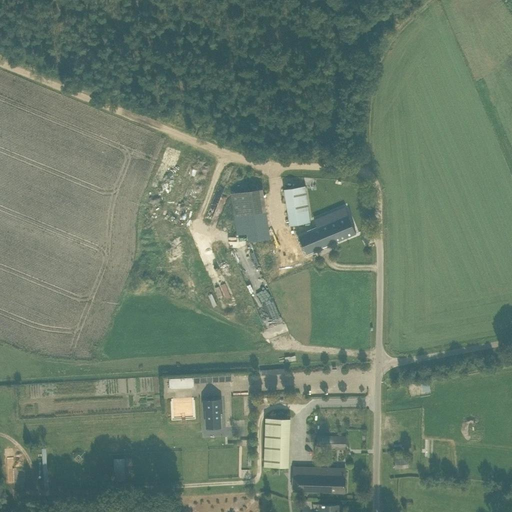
[(315,179),(314,186),(333,187),(333,179),(315,179)]
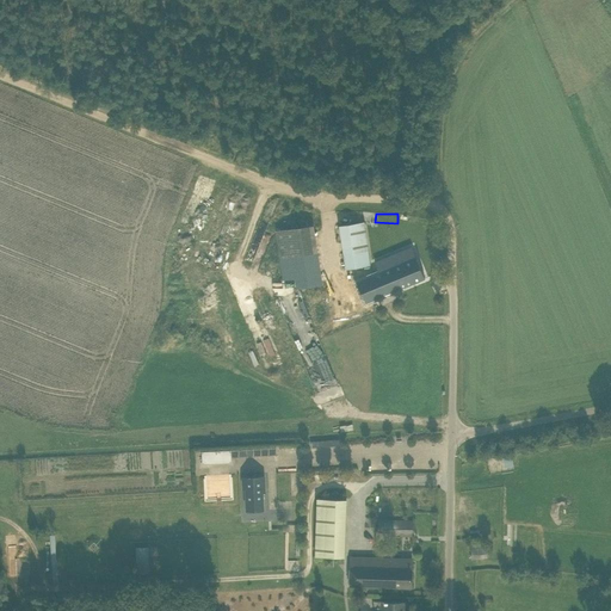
[(338,224),(345,269),(371,265),(364,221),(338,224)]
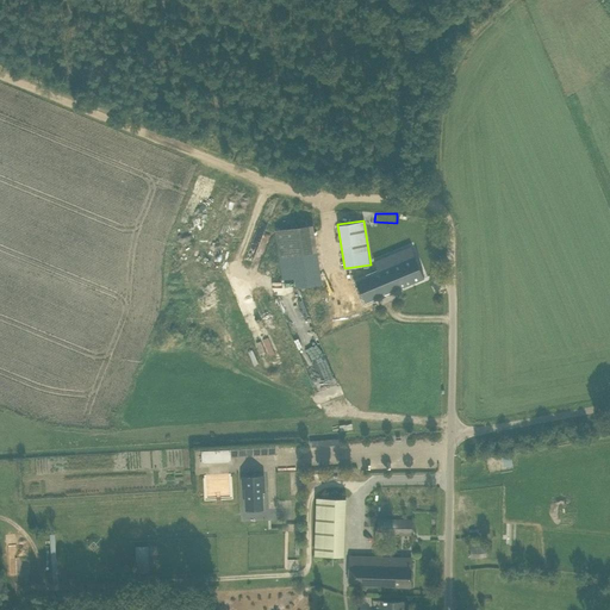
[(411,224),(402,228),(405,236),(415,232),(411,224)]
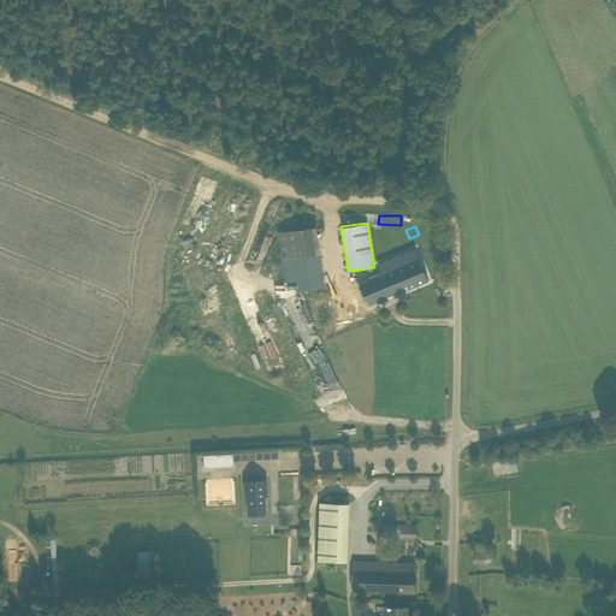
[(282,244),(300,243),(298,230),(280,231),(282,244)]
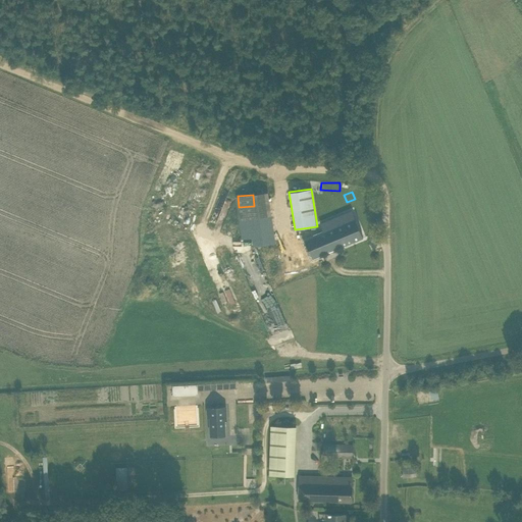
[(310,237),(303,239),(310,259),(316,257),(363,238),(357,224),(355,218),(352,212),(336,218),(340,227),(311,239),(310,237)]
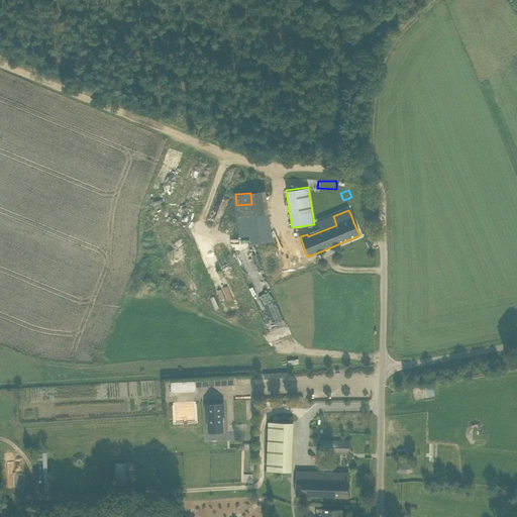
[(163,242),(165,248),(177,245),(176,239),(163,242)]
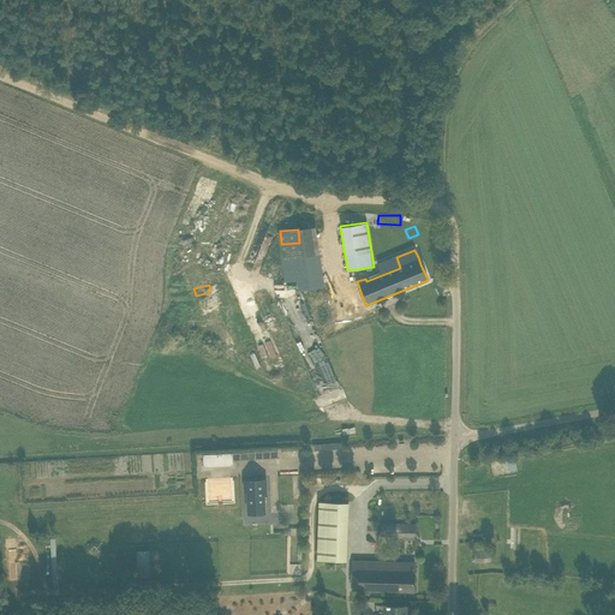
[(209,306),(218,303),(212,291),(203,294),(209,306)]
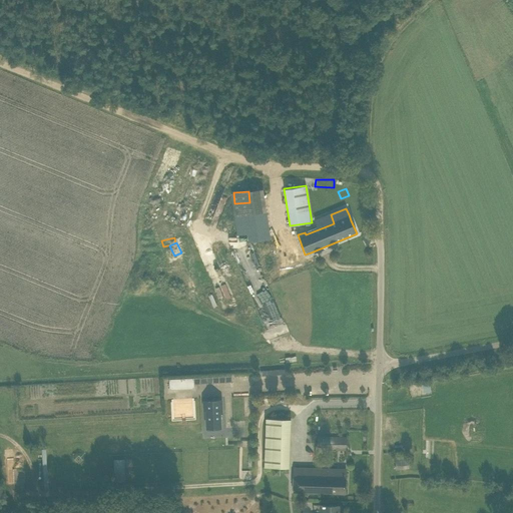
[(163,248),(167,259),(173,257),(170,246),(163,248)]
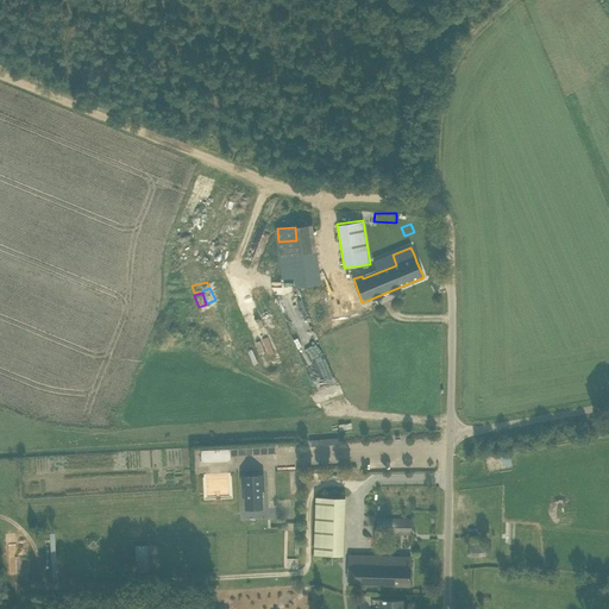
[(251,309),(246,312),(252,327),(257,325),(251,309)]
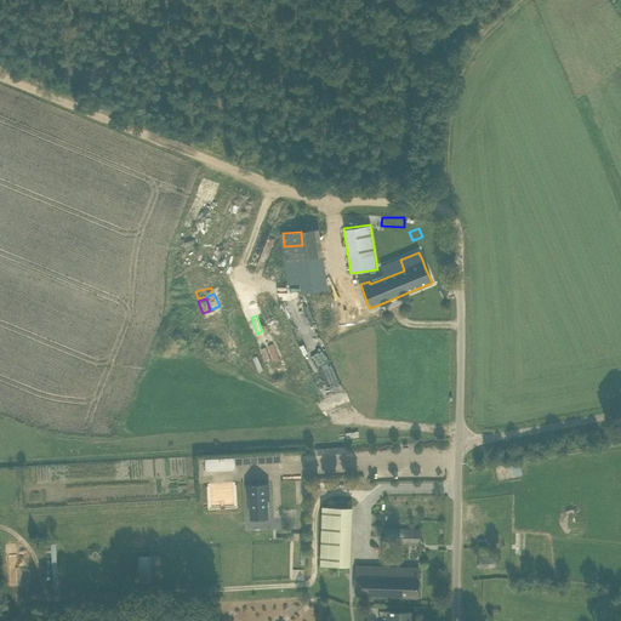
[(269,355),(275,369),(284,365),(278,352),(269,355)]
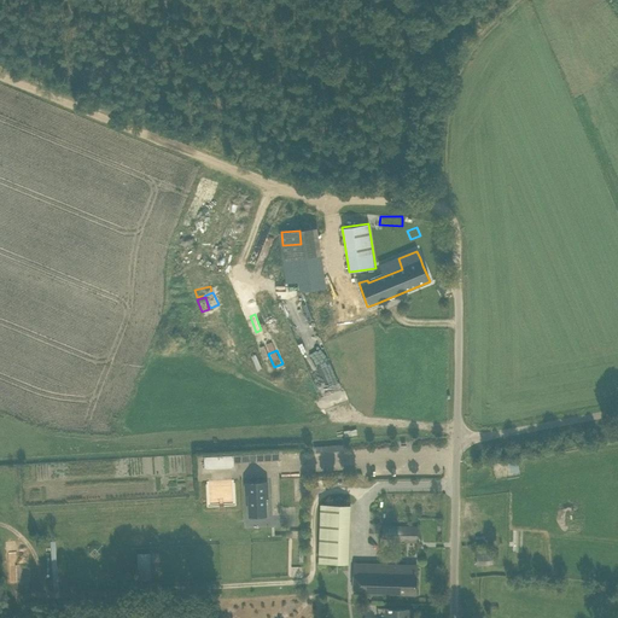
[(233,455),(204,456),(204,468),(207,468),(207,470),(232,467),(232,466),(234,466),(233,455)]
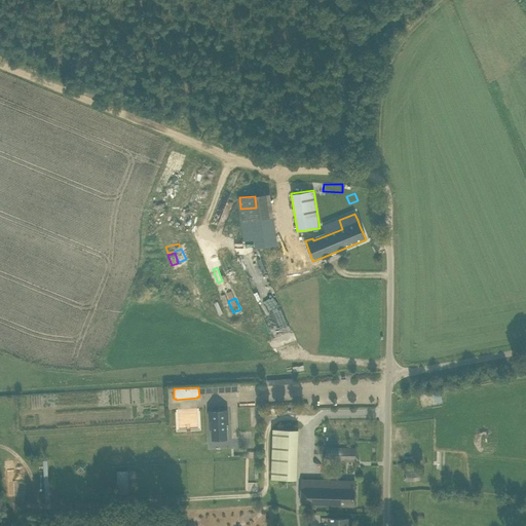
[(229,424),(228,409),(227,409),(227,407),(218,407),(218,410),(208,410),(209,420),(210,420),(211,440),(227,439),(227,424),(229,424)]
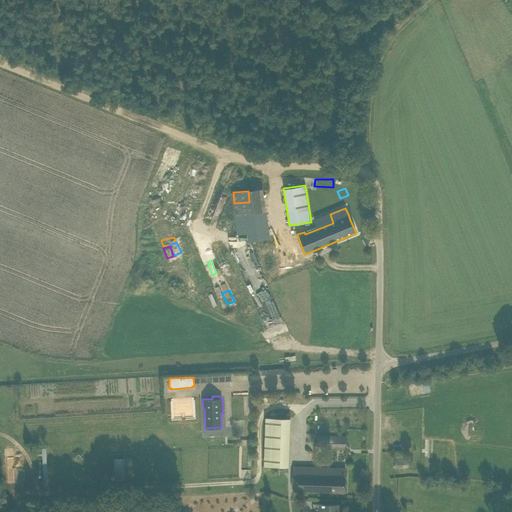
[(263,466),(289,466),(290,418),(265,417),(263,466)]
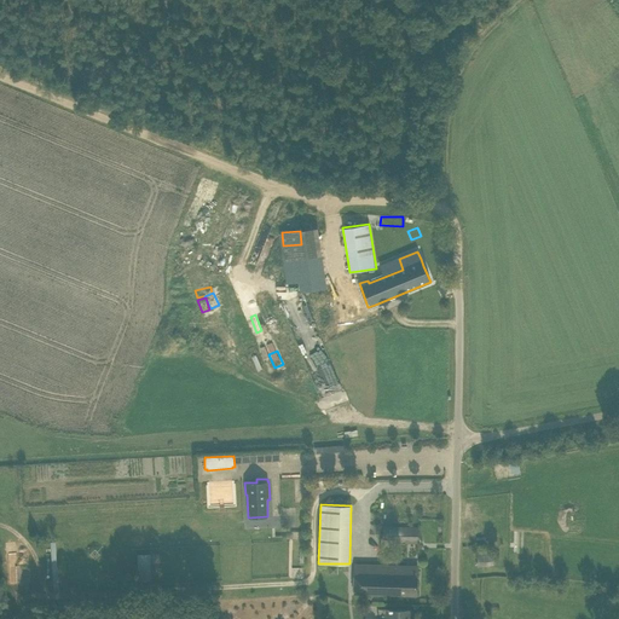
[(405,542),(417,543),(418,528),(387,527),(387,525),(382,525),(382,538),(405,539),(405,542)]
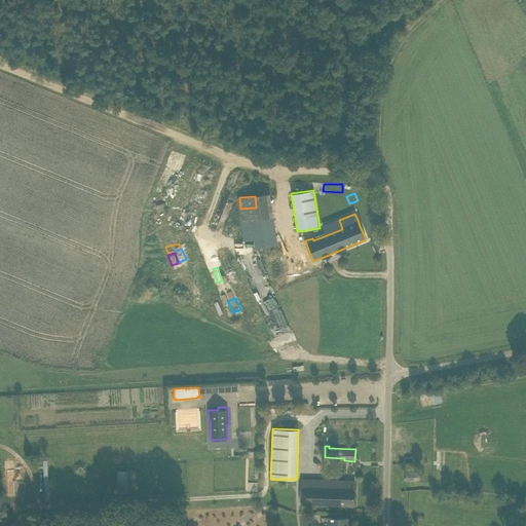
[(419,480),(418,468),(405,471),(406,481),(419,480)]
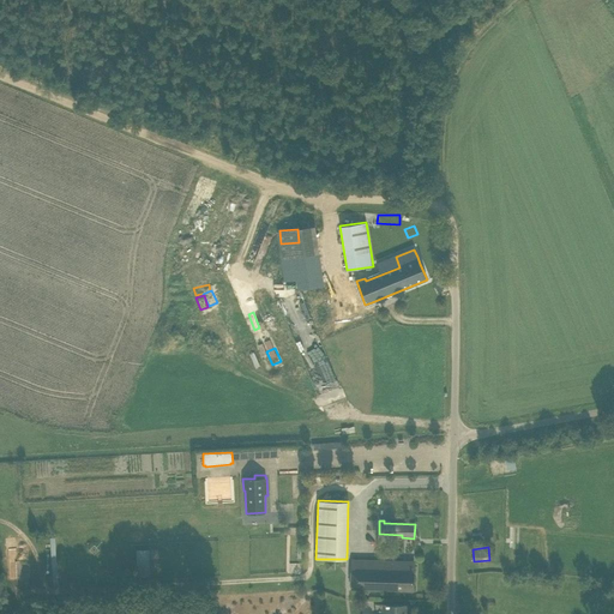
[(154,573),(154,548),(136,548),(137,573),(154,573)]
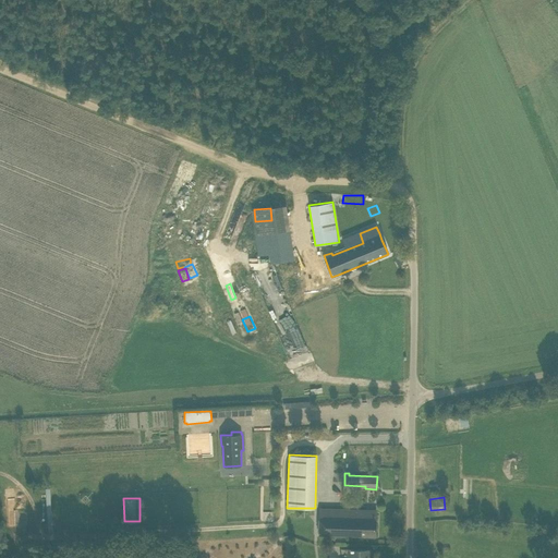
[(364,536),(376,537),(376,514),(366,514),(366,510),(360,510),(319,509),(319,519),(318,535),(364,536)]
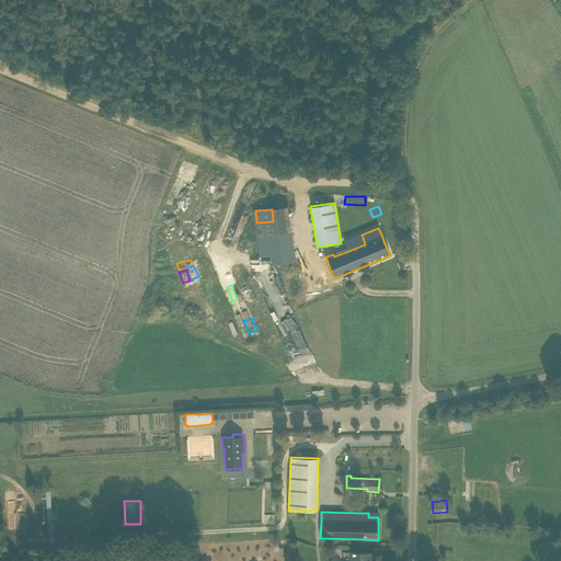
[(374,560),(374,552),(355,552),(352,551),(352,560),(368,560),(369,560),(374,560)]
